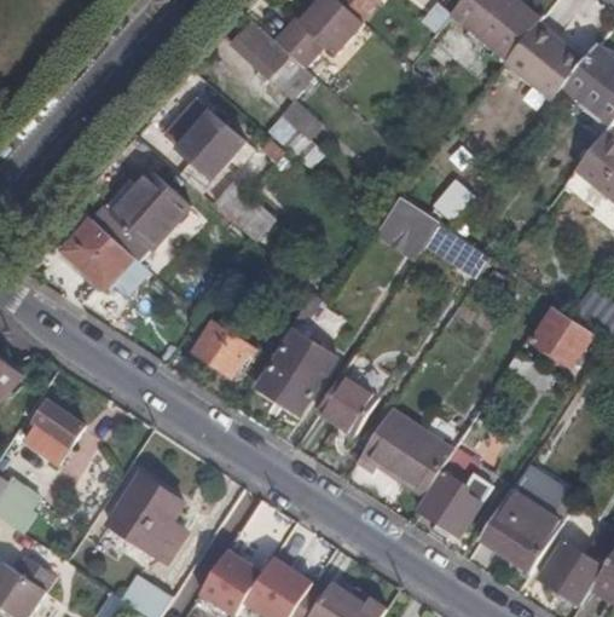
[(293,19),(273,41),(302,68),(322,46),(332,56),(361,22),(335,0),(318,0),(311,10),(299,26),(293,19)]
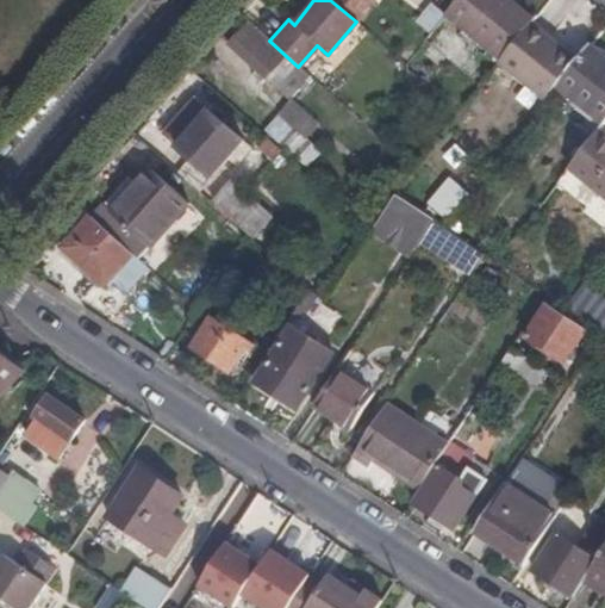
[(330,0),(356,22),(374,0),(330,0)]
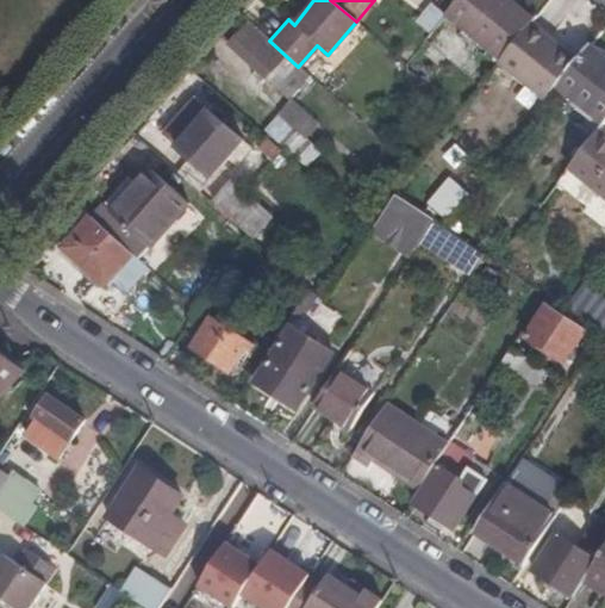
[(442,13),(499,60),(528,24),(532,19),(509,0),(453,0),(447,7),(442,13)]
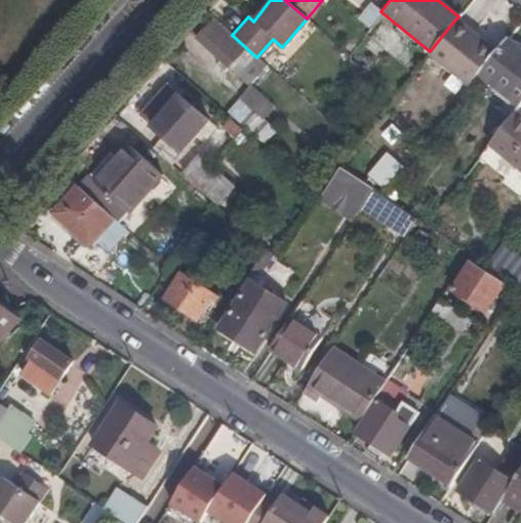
[(259,3),(248,16),(253,22),(264,8),(259,3)]
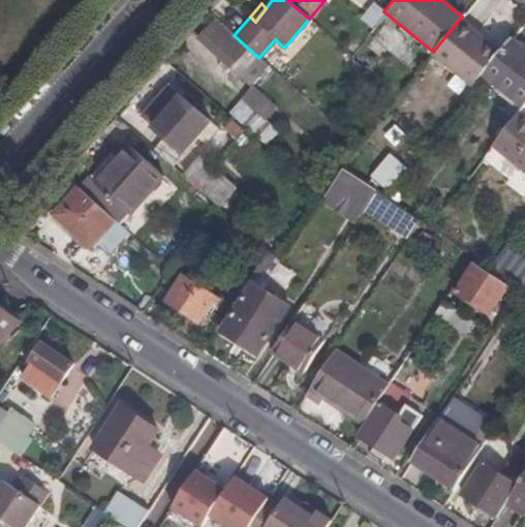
[(249,85),(267,64),(258,58),(234,35),(215,19),(196,38),(220,60),(216,65),(223,71),(228,66),(249,85)]
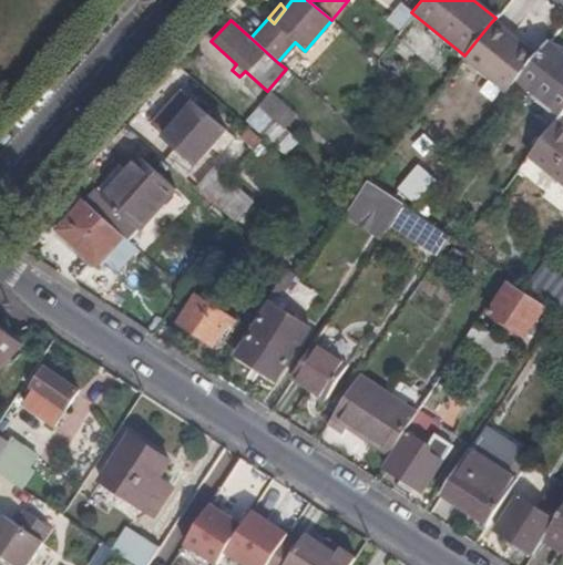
[(534,55),(491,22),(464,55),(457,61),(502,96),(517,79),(534,55)]
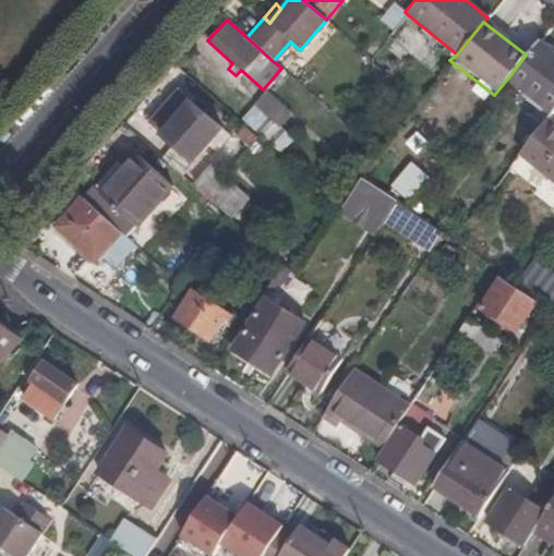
[(508,77),(551,111),(553,109),(553,108),(553,56),(537,41),(526,55),(508,77)]
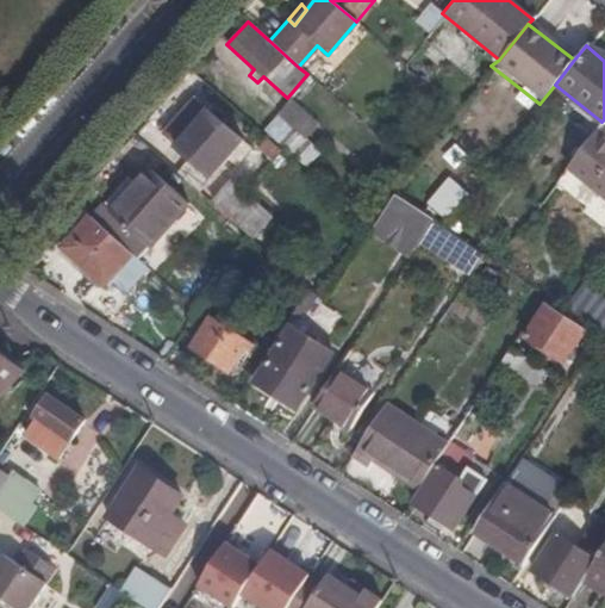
[(317,123),(287,98),(274,113),(297,134),(285,147),(305,166),(318,153),(304,138),(317,123)]
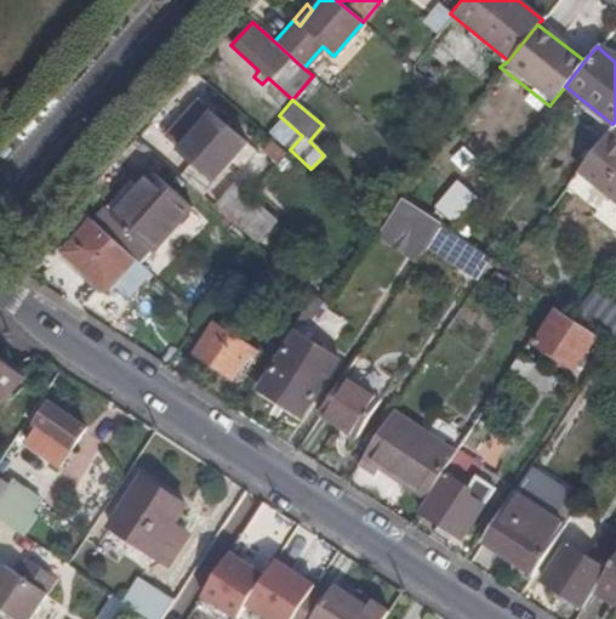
[(211,113),(177,151),(212,181),(235,155),(238,157),(243,152),(240,149),(245,143),(211,113)]
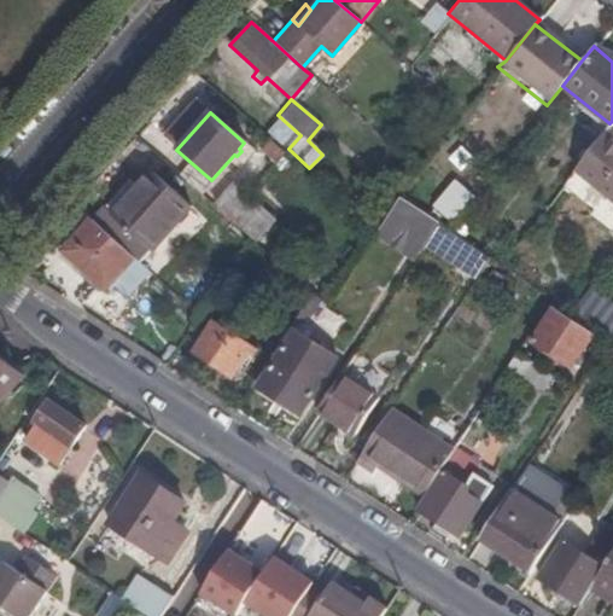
[(612,140),(603,133),(567,181),(612,214),(612,140)]
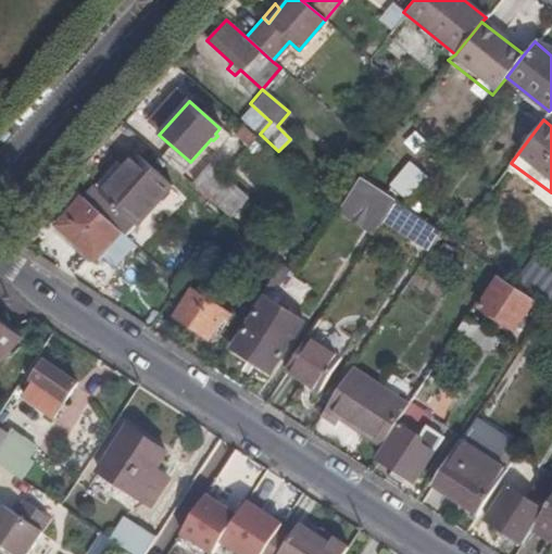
[(247,146),(255,137),(242,126),(234,135),(247,146)]
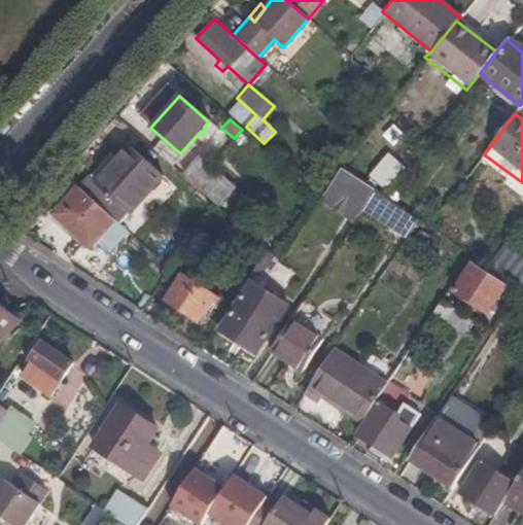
[(161,175),(129,145),(94,183),(127,213),(161,175)]
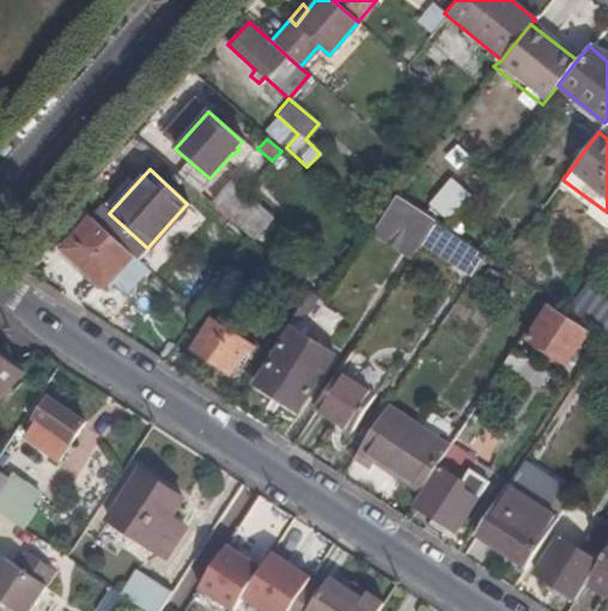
[(437,204),(453,217),(469,195),(454,183),(437,204)]
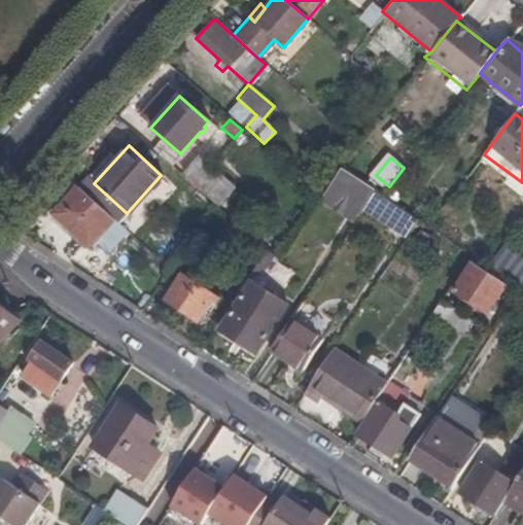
[(360,209),(362,206),(375,188),(341,164),(327,185),(360,209)]
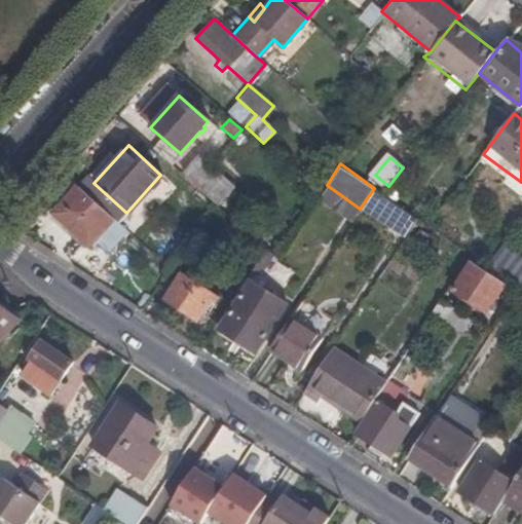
[(183,177),(208,199),(218,188),(192,166),(183,177)]
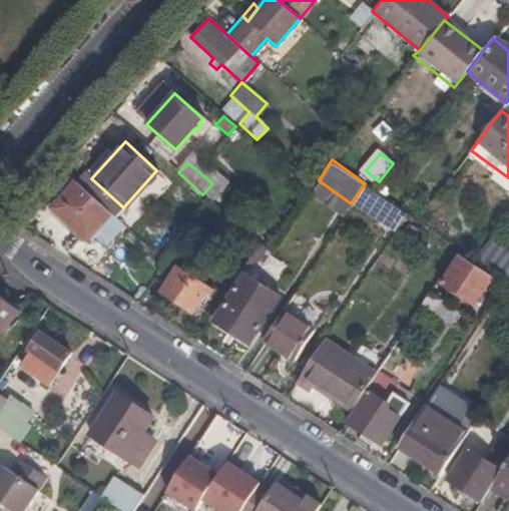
[(110,212),(75,180),(51,206),(86,238),(110,212)]
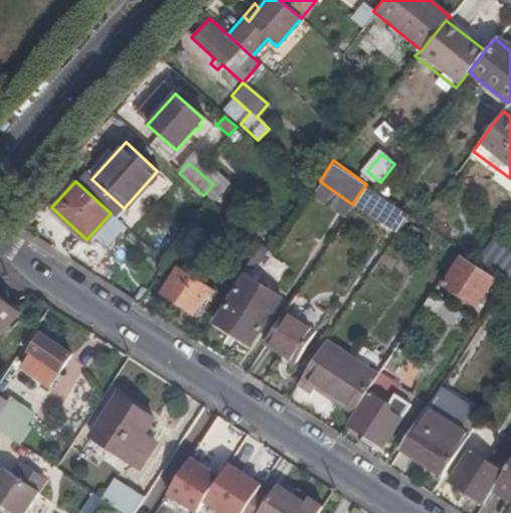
[(395,230),(406,213),(374,189),(366,184),(354,201),(395,230)]
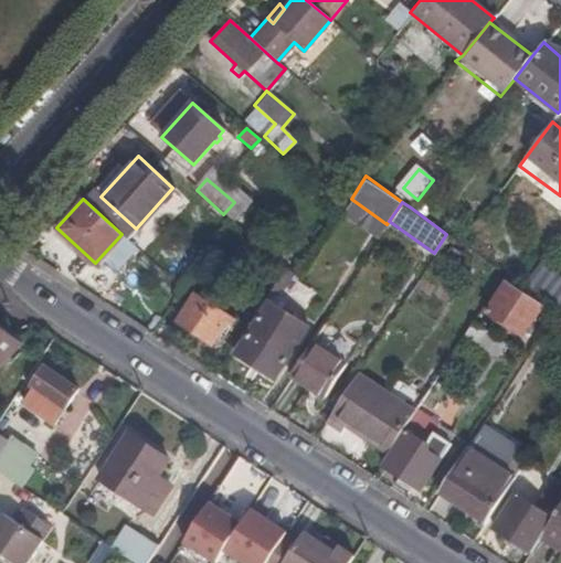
[(560,311),(560,277),(539,262),(522,284),(560,311)]
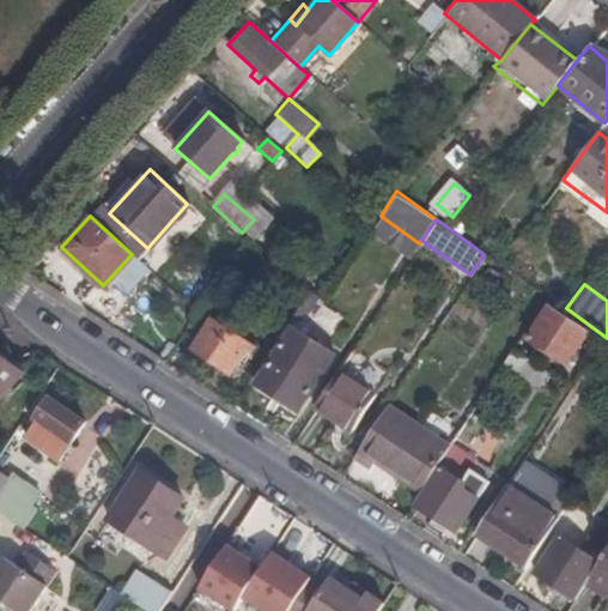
[(195,312),(186,326),(201,336),(192,350),(228,374),(243,350),(249,354),(254,345),(212,319),(226,297),(211,288),(195,312)]
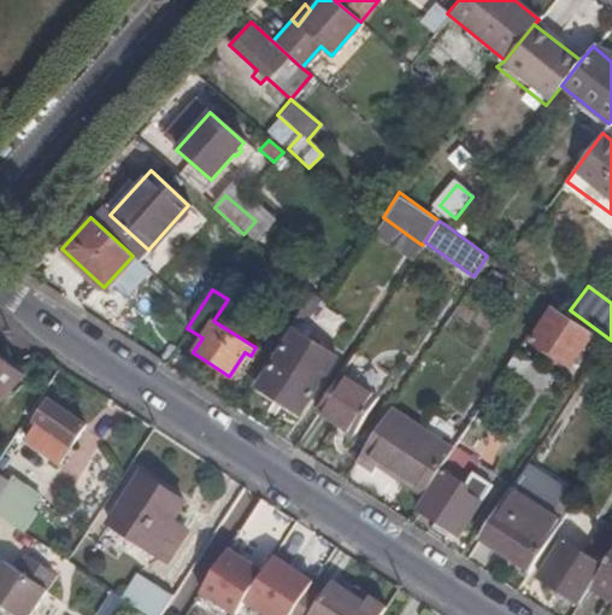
[(549,306),(529,339),(568,365),(589,332),(549,306)]
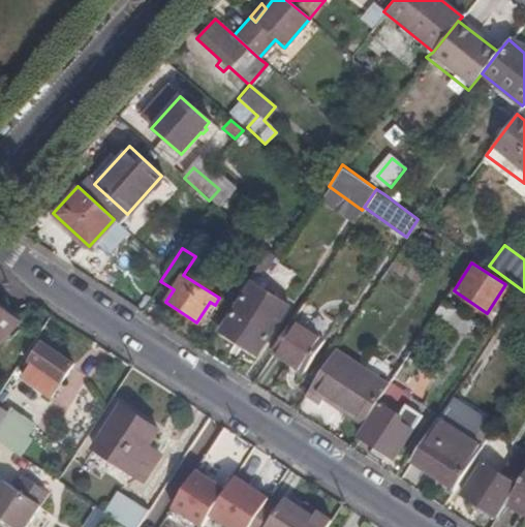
[(286,305),(251,282),(219,332),(254,354),(286,305)]
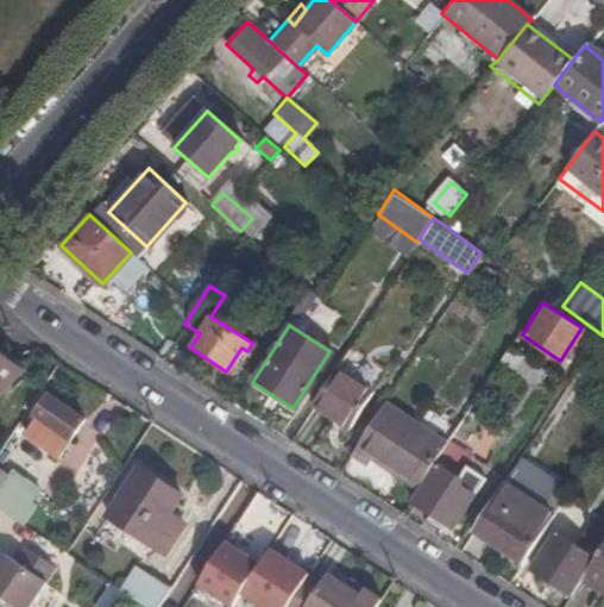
[(334,369),(370,393),(384,371),(348,346),(334,369)]
